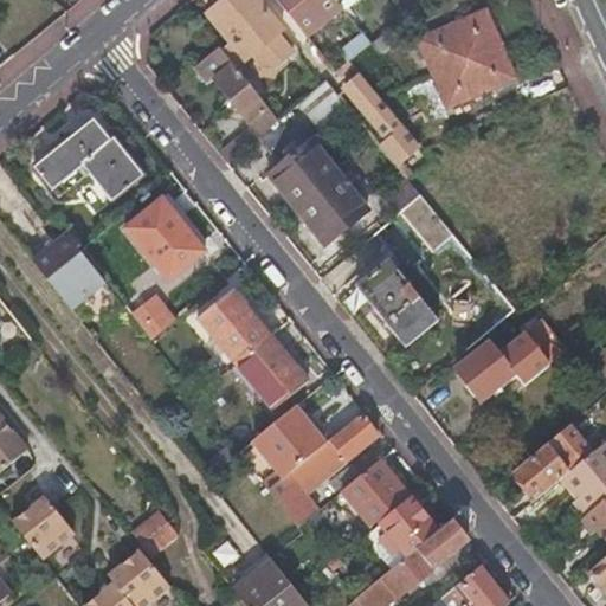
[(231,42),(220,49),(234,66),(244,58),(245,59),(252,53),(276,32),(281,27),(257,0),(220,0),(221,1),(208,12),(231,42)]
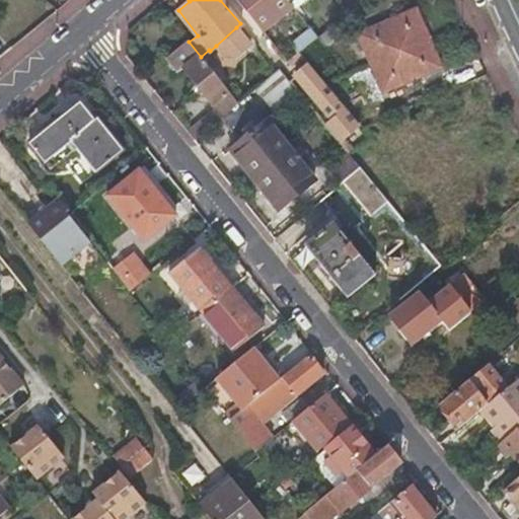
[(289,0),(240,0),(265,28),(293,5),(289,0)]
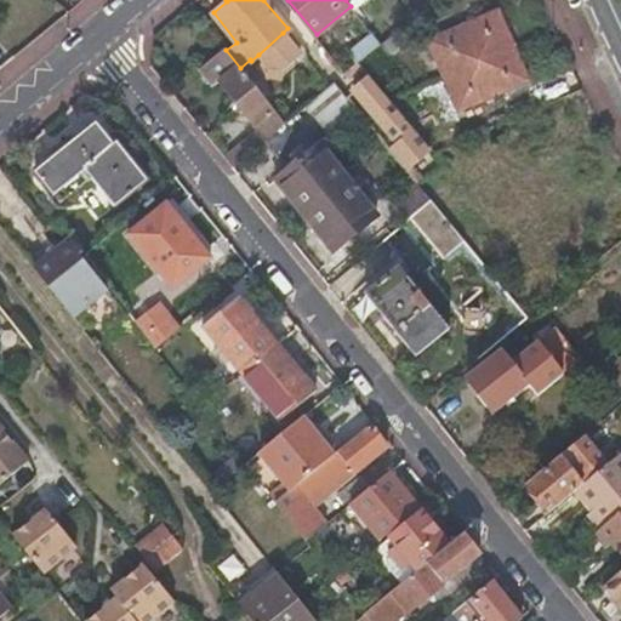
[(497,9),(429,38),(462,109),(529,79),(497,9)]
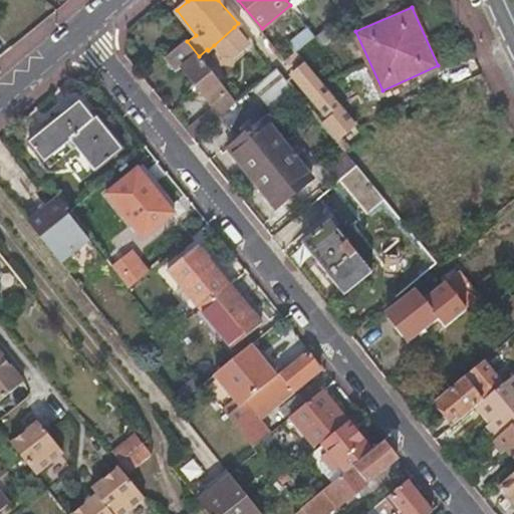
[(291,42),(298,49),(315,35),(308,26),(291,42)]
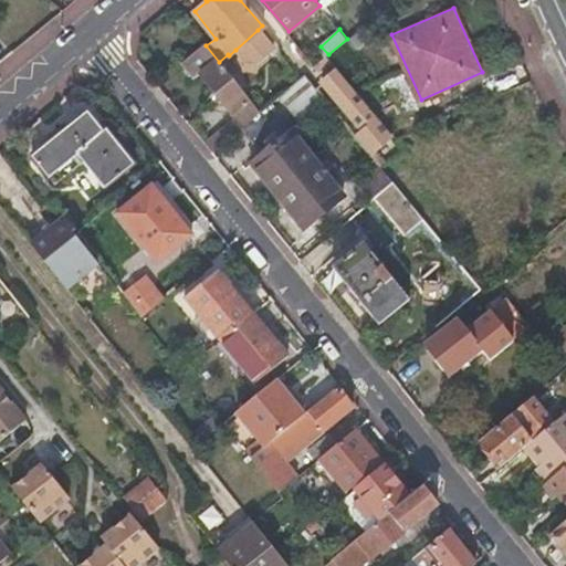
[(258,30),(236,50),(250,66),(272,46),(258,30)]
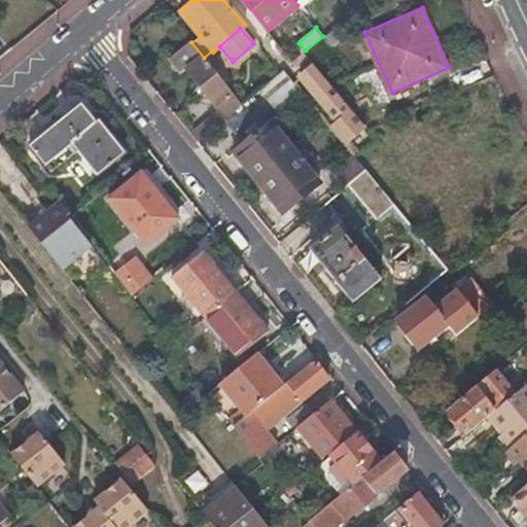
[(190,39),(168,59),(182,76),(187,70),(226,119),(242,105),(204,58),(191,42),(190,39)]
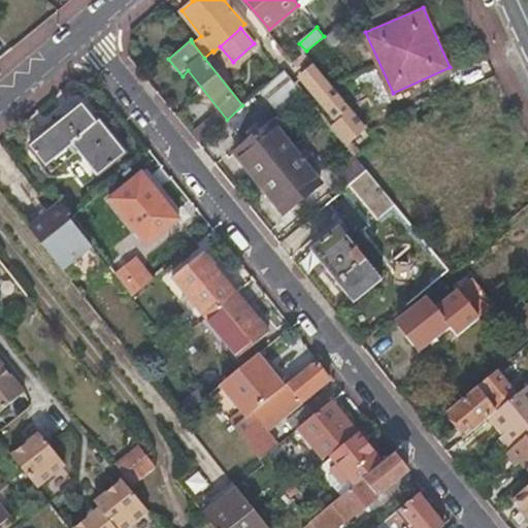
[(310,56),(306,51),(295,62),(299,66),(310,56)]
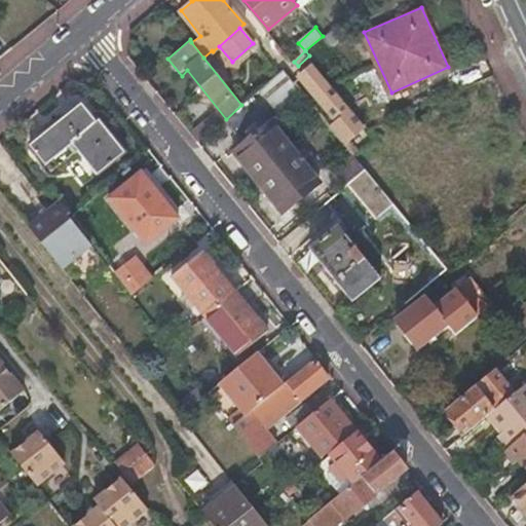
[(299,74),(331,118),(345,108),(313,64),(299,74)]
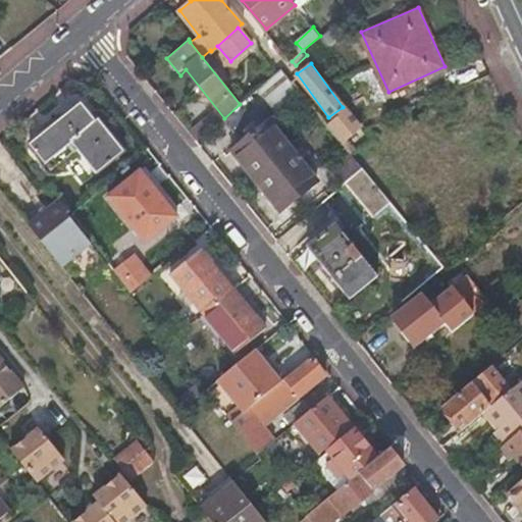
[(268,80),(279,93),(294,82),(282,67),(268,80)]
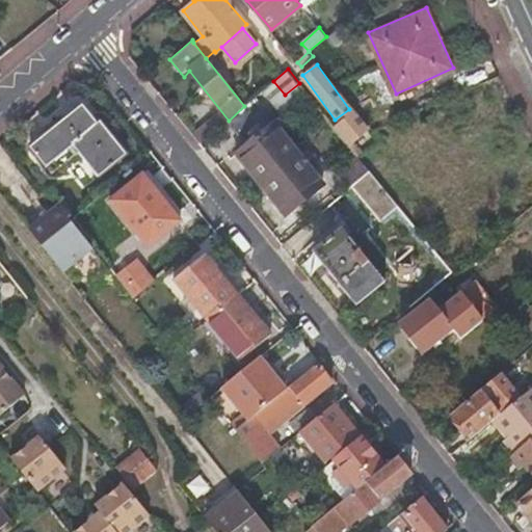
[(78,107),(26,149),(48,176),(75,153),(96,179),(124,156),(96,122),(92,124),(78,107)]
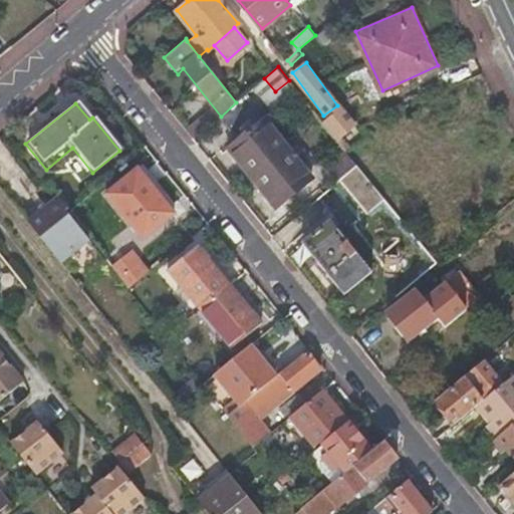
[(324,123),(335,139),(356,121),(344,106),(324,123)]
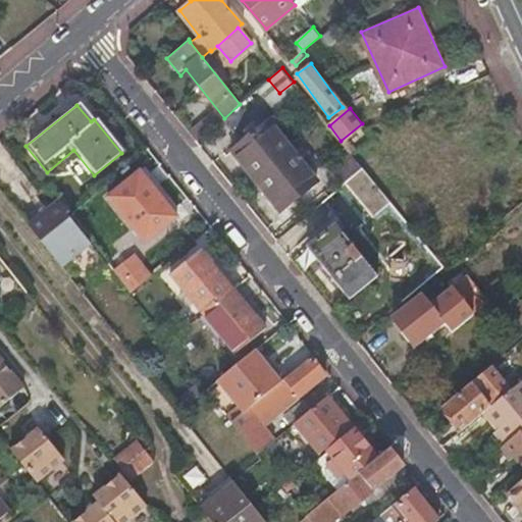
[(274,126),(312,171),(325,160),(290,114),(274,126)]
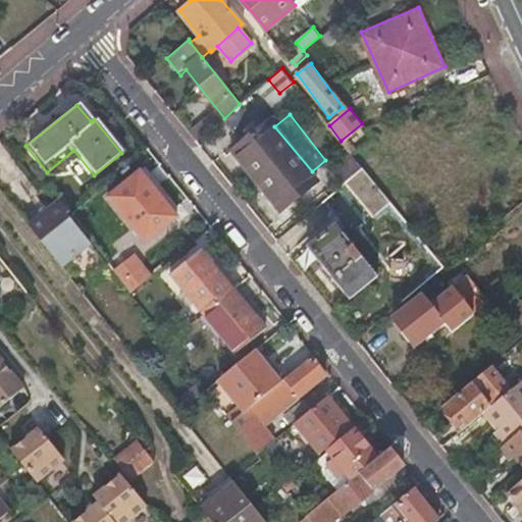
[(214,115),(204,123),(210,131),(220,121),(214,115)]
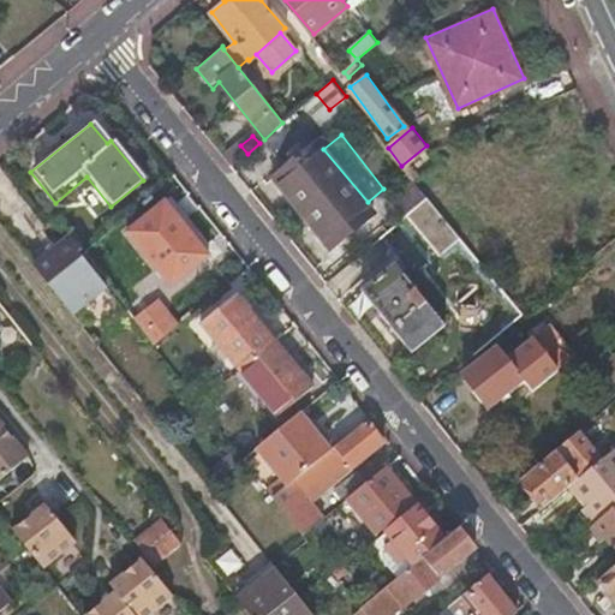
[(332,251),(375,216),(316,144),(273,179),(332,251)]
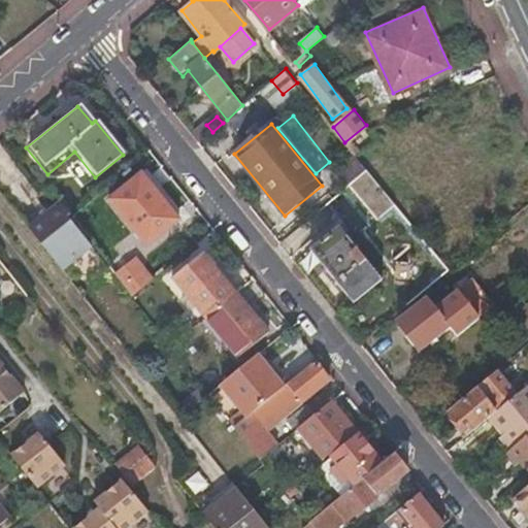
[(335,171),(347,185),(367,168),(356,156),(335,171)]
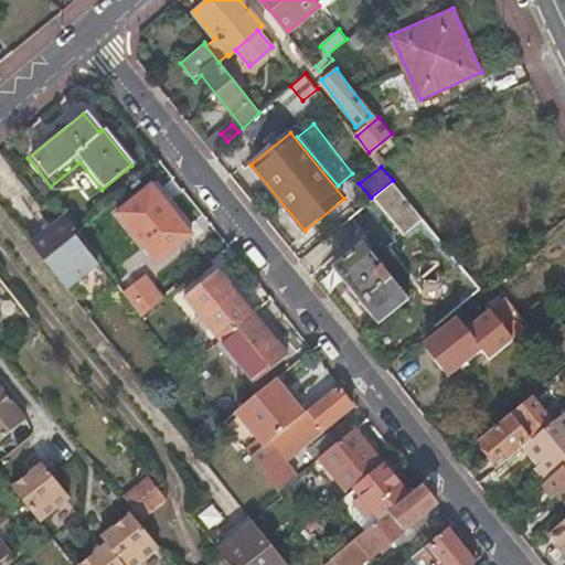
[(353,213),(445,319),(481,288),(393,180),(371,198),(353,213)]
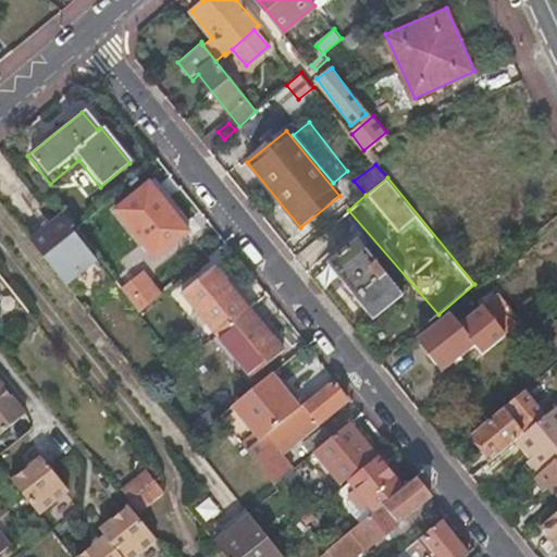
[(113,212),(152,259),(186,232),(147,184),(113,212)]
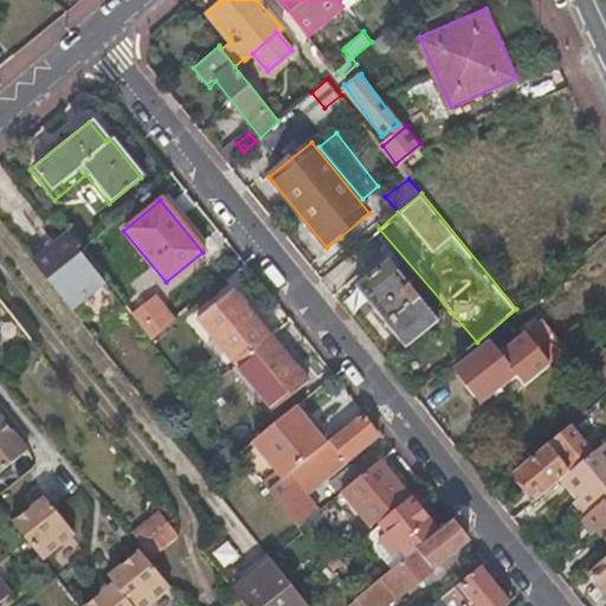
[(64,234),(75,249),(78,246),(66,232),(64,234)]
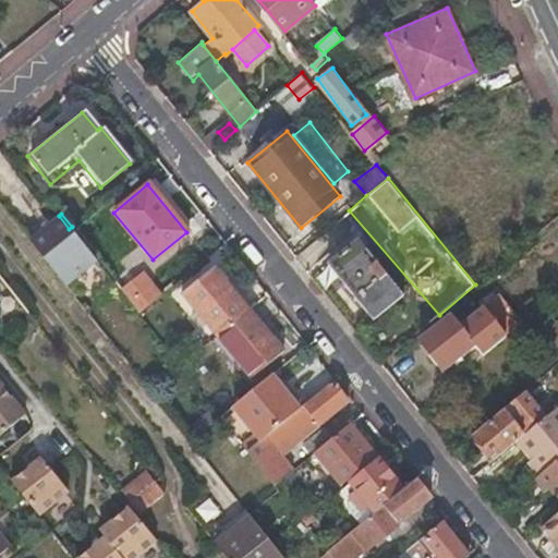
[(28,240),(64,284),(94,261),(69,229),(59,216),(28,240)]
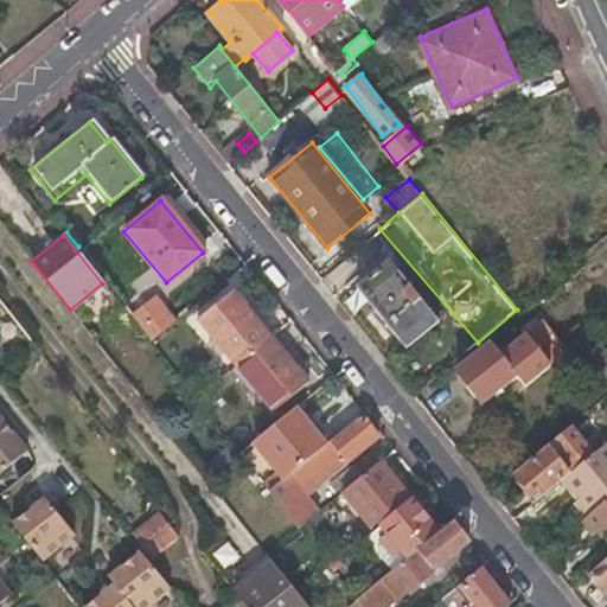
[(357,286),(409,347),(442,320),(389,259),(357,286)]
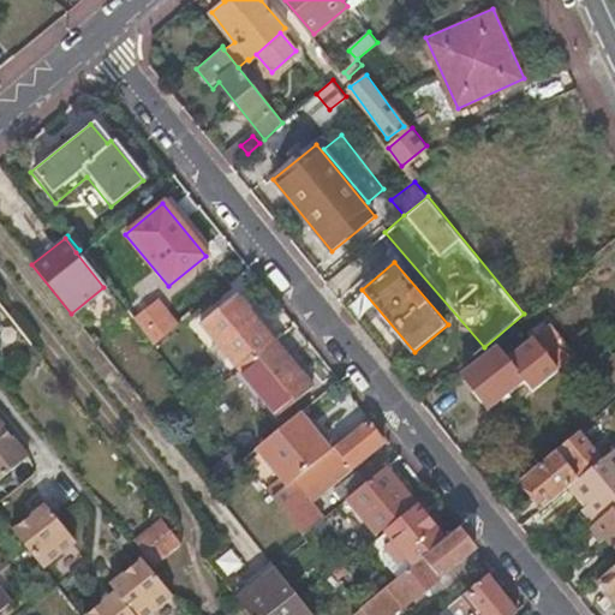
[(199,323),(237,369),(273,340),(236,293),(199,323)]
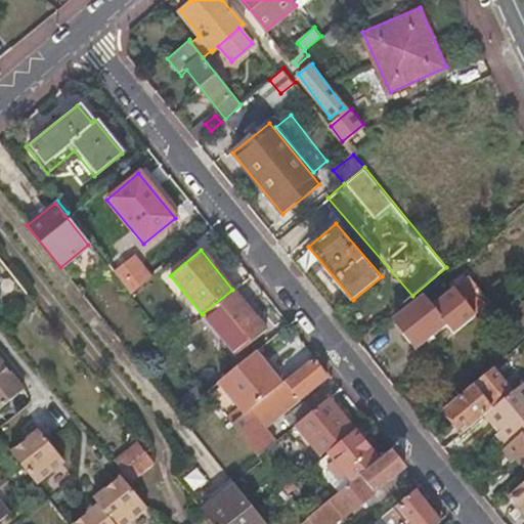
[(142,273),(132,263),(123,273),(133,284),(142,273)]
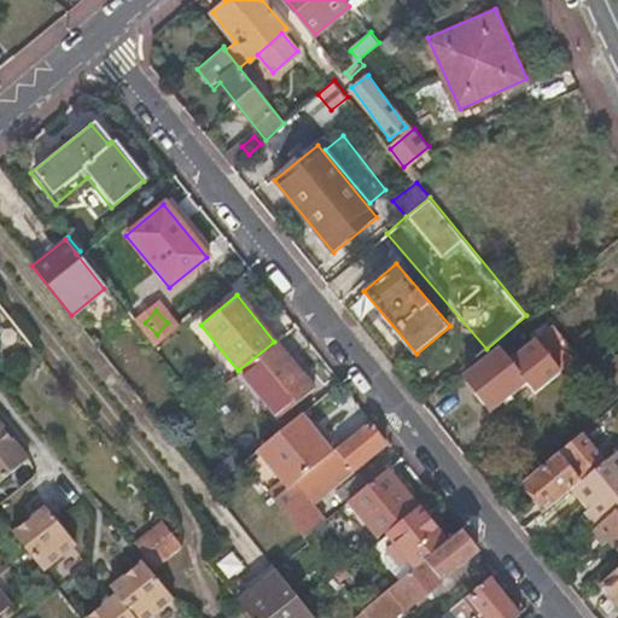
[(238,371),(275,418),(313,389),(274,342),(238,371)]
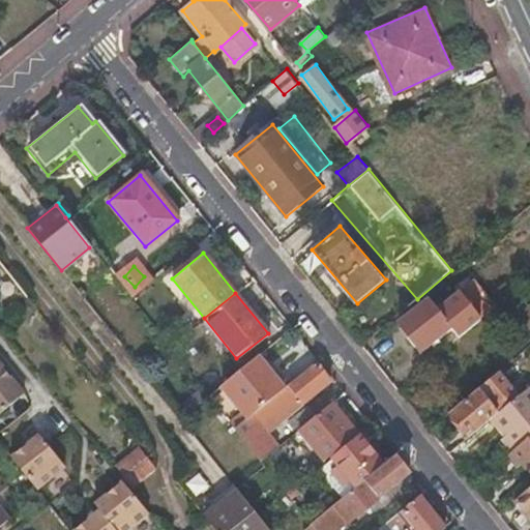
[(400,322),(421,349),(451,325),(429,297),(400,322)]
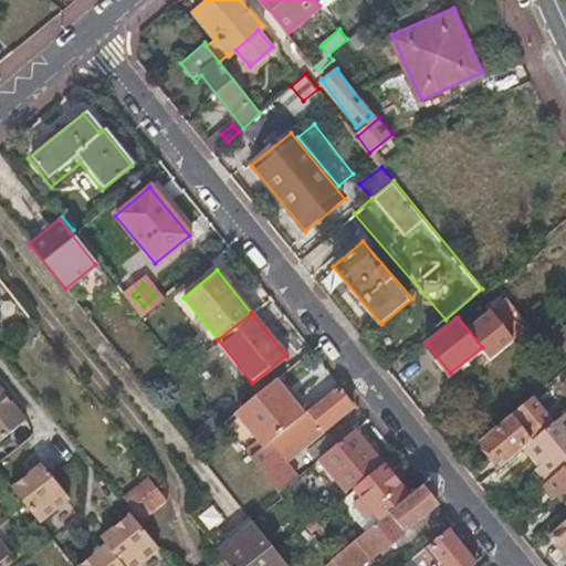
[(263,446),(307,409),(295,395),(291,399),(275,379),(236,411),(263,446)]
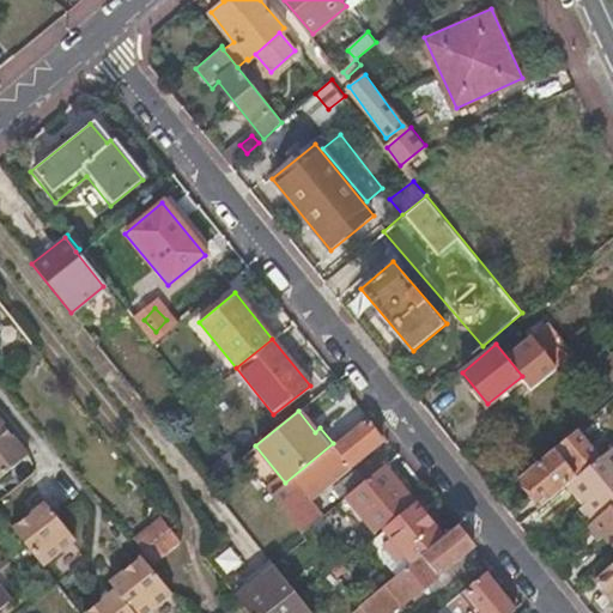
[(319,490),(382,438),(364,418),(333,443),(285,483),(269,496),(301,533),(321,516),(299,491),(311,481),(319,490)]
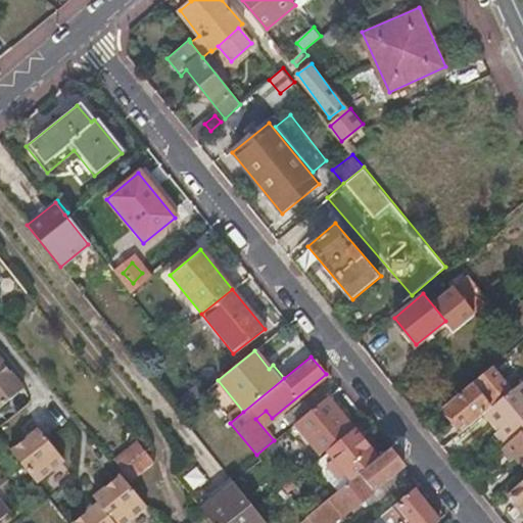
[(0,360),(0,406),(10,397),(22,387),(0,360)]
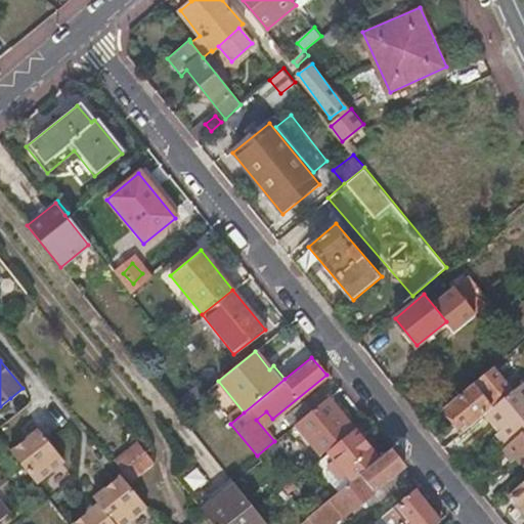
[(444,407),(465,432),(487,412),(493,407),(481,394),(496,381),(488,370),(444,407)]
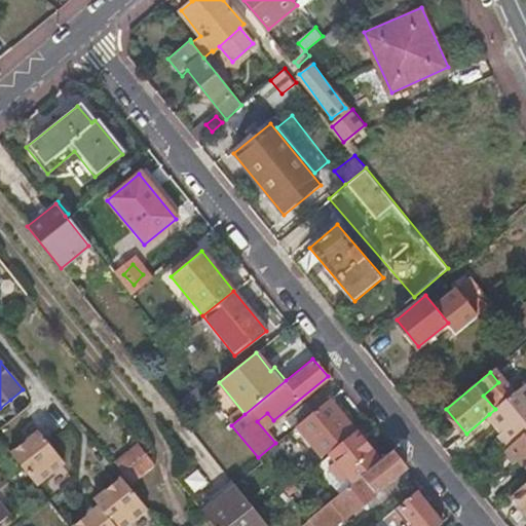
[(510,446),(525,431),(525,381),(495,409),(489,414),(502,431),(508,438),(504,440),(510,446)]
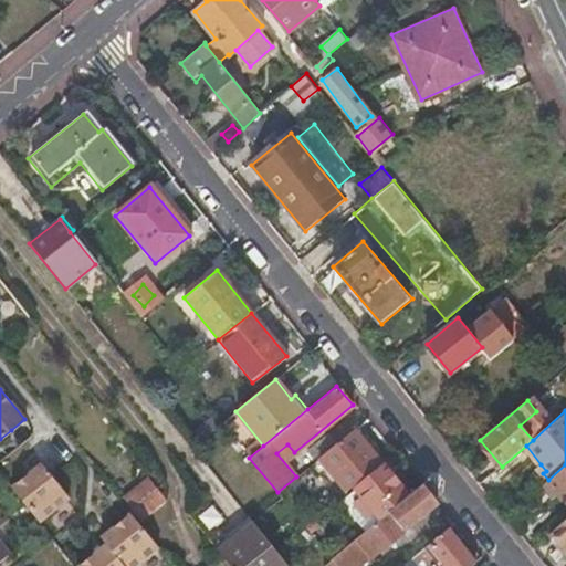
[(354,486),(381,463),(354,429),(336,443),(317,460),(345,493),(354,486)]
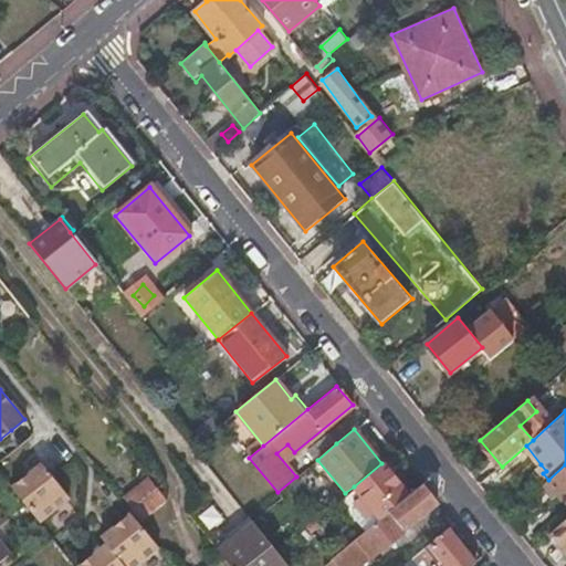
[(317,460),(336,443),(327,433),(305,451),(314,462),(317,460)]
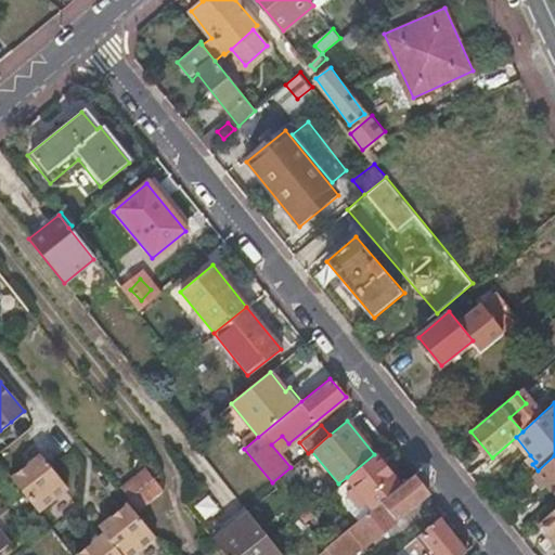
[(373,508),(400,486),(374,453),(374,454),(347,477),(373,508)]
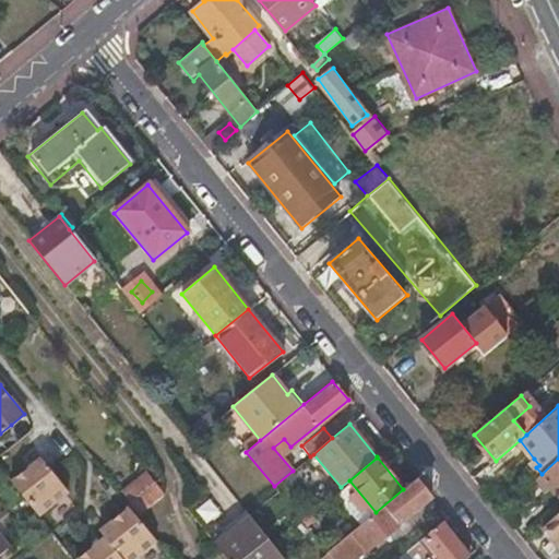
[(9,482),(33,510),(62,486),(39,458),(9,482)]
